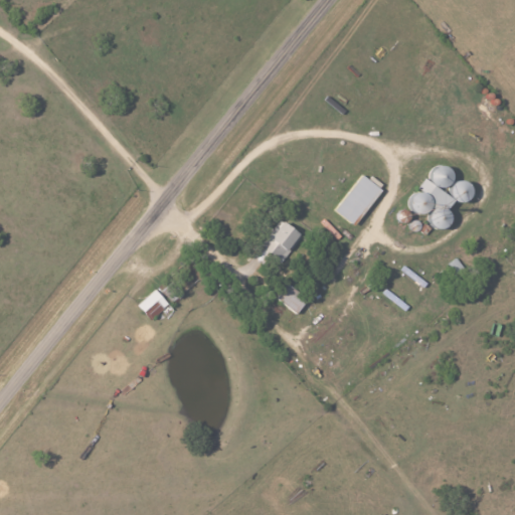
[(334,212),(353,225),(379,187),(359,174),(334,212)]
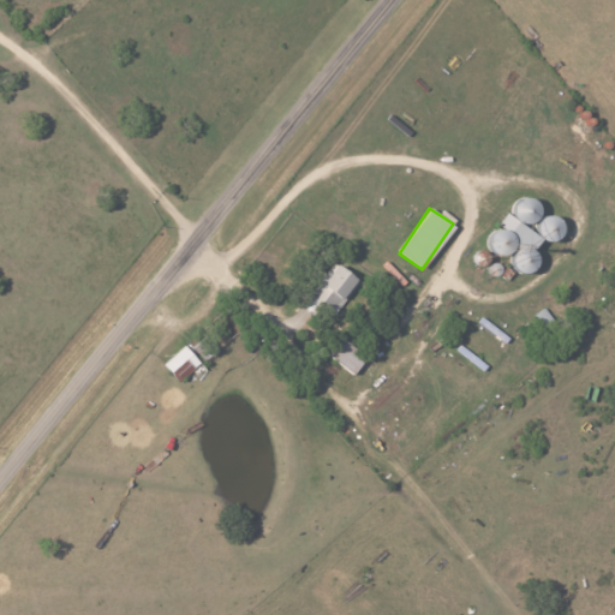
[(334,314),(359,281),(335,262),(310,294),(334,314)]
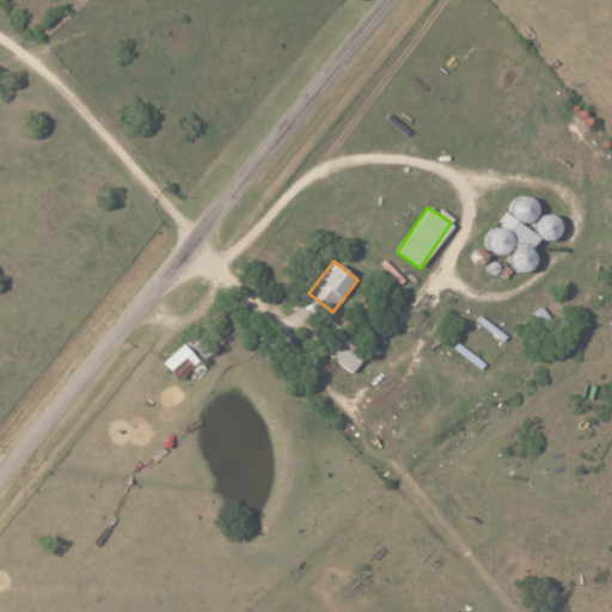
[(190,346),(203,360),(215,348),(202,334),(190,346)]
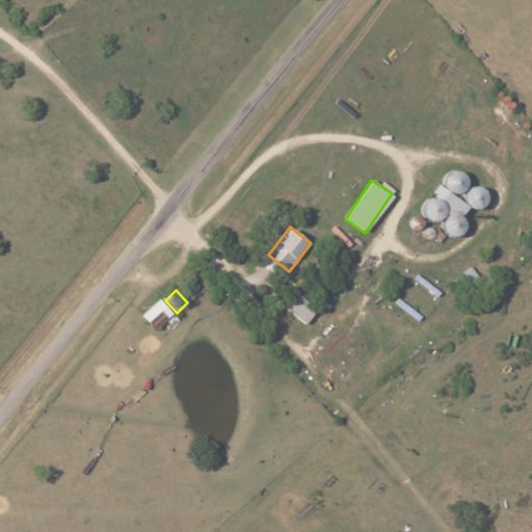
[(285,310),(306,323),(316,307),(294,293),(285,310)]
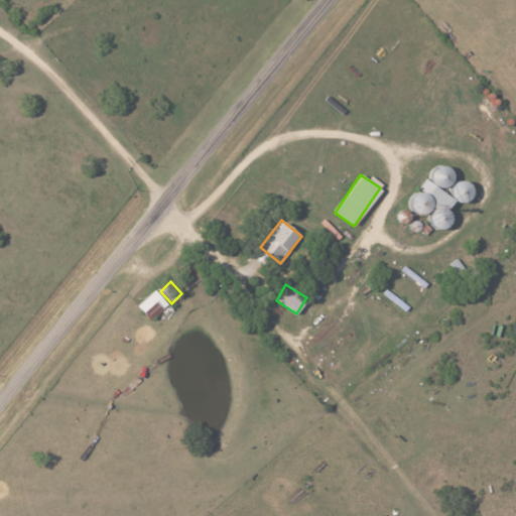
[(136,305),(150,320),(168,304),(154,289),(136,305)]
